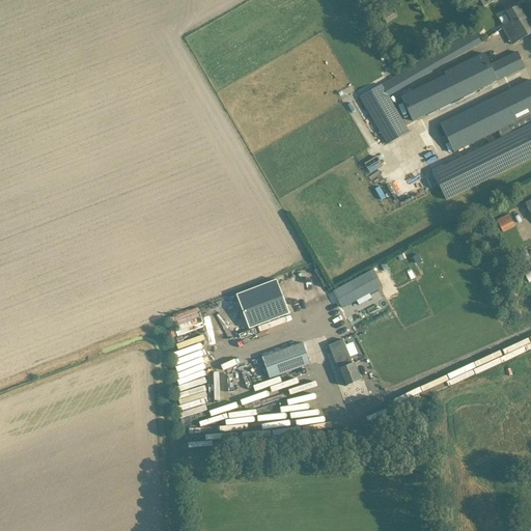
[(384,19),(385,19),(395,12),(390,4),(380,11),(380,10),(374,14),(380,22),(384,19)]
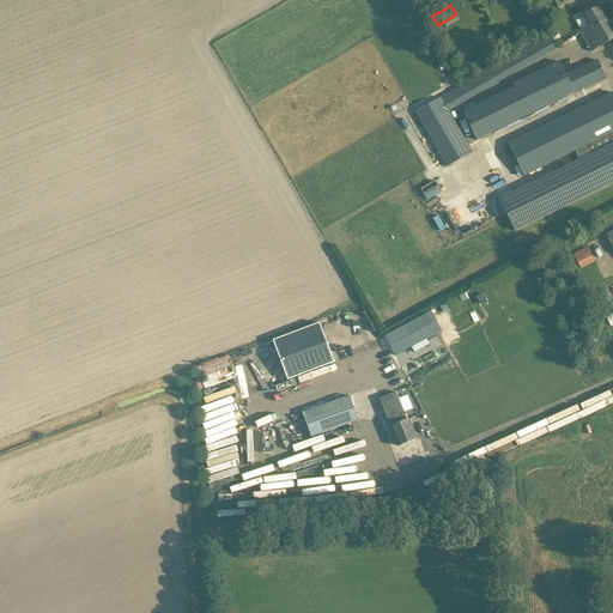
[(612,29),(600,6),(583,16),(589,26),(581,31),(593,52),(612,38),(612,29)]
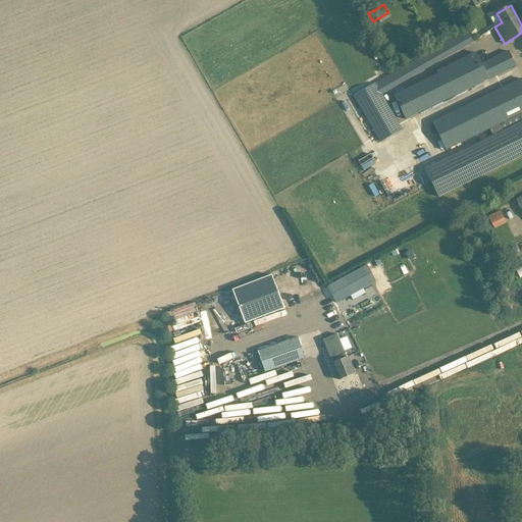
[(475,41),(469,30),(382,80),(389,91),(475,41)]
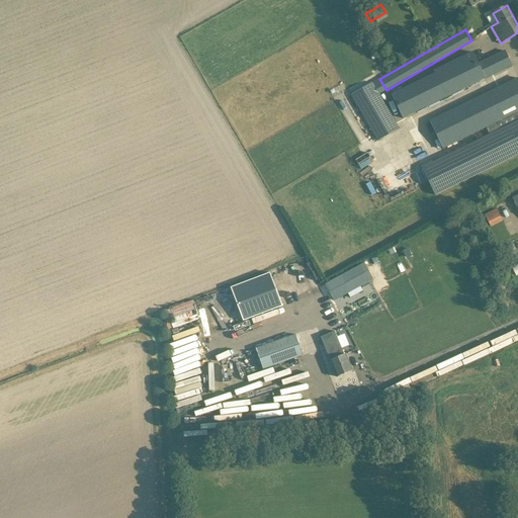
[(471,53),(462,57),(433,71),(434,74),(392,95),(403,119),(512,66),(505,51),(478,64),(471,53)]
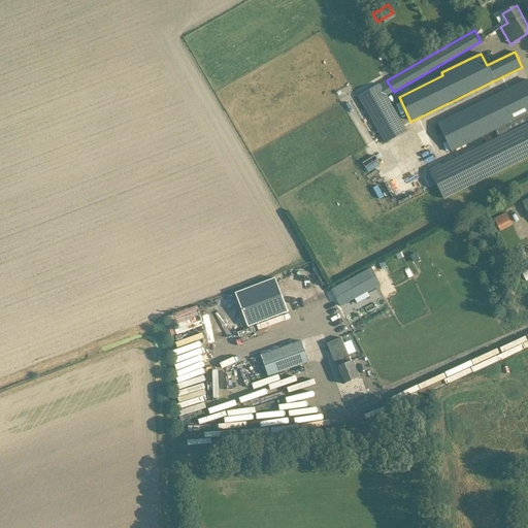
[(451,151),(495,130),(499,138),(428,172),(441,199),(527,157),(527,79),(437,124),(451,151)]
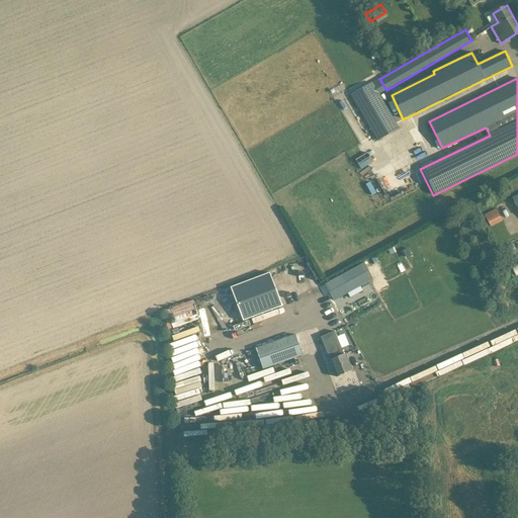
[(399,128),(378,94),(372,83),(350,95),(377,142),(399,128)]
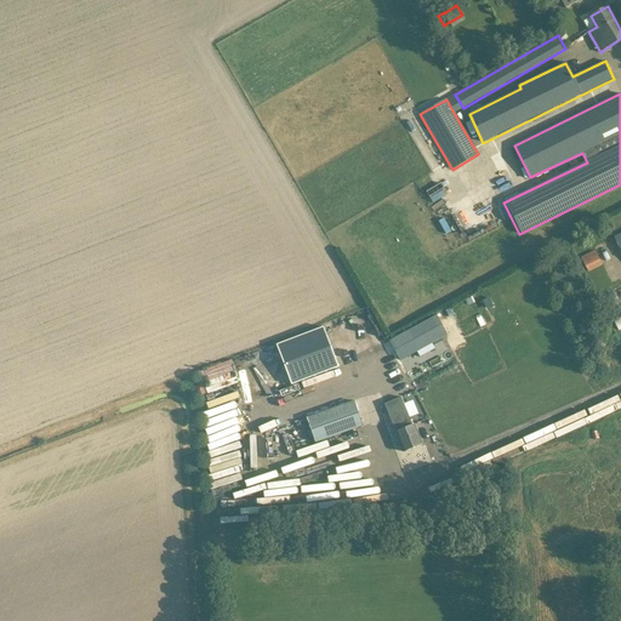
[(609,262),(603,248),(581,257),(588,273),(609,262)]
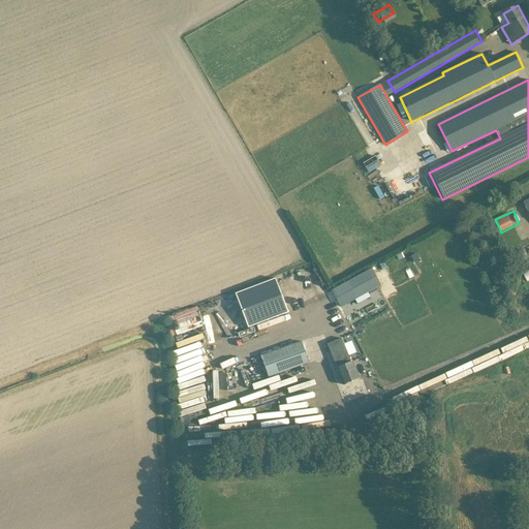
[(416,253),(411,256),(414,262),(419,259),(416,253)]
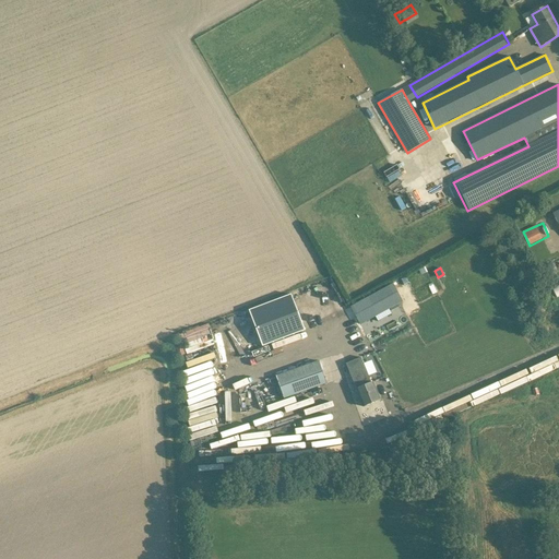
[(392,286),(391,285),(352,307),(360,321),(399,300),(399,298),(401,297),(394,285),(392,286)]
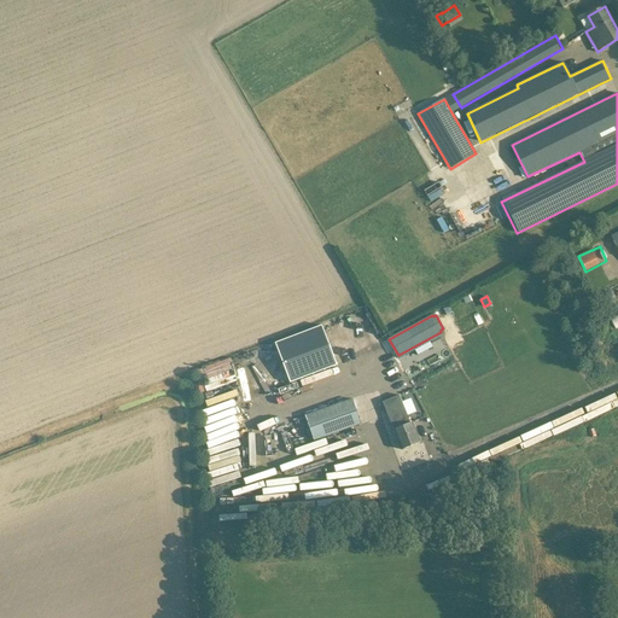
[(274,344),(289,384),(337,366),(321,326),(274,344)]
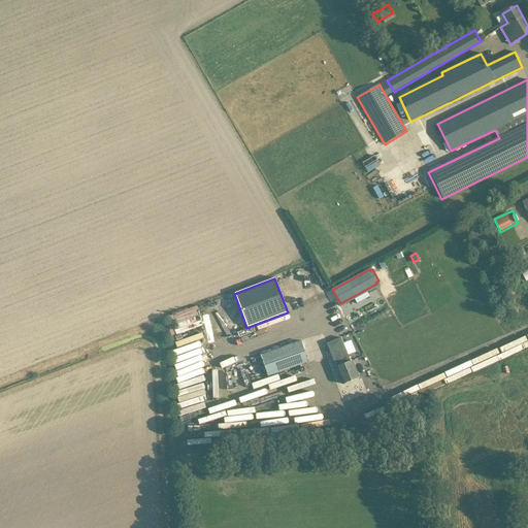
[(194,306),(171,314),(177,333),(194,327),(192,321),(199,319),(194,306)]
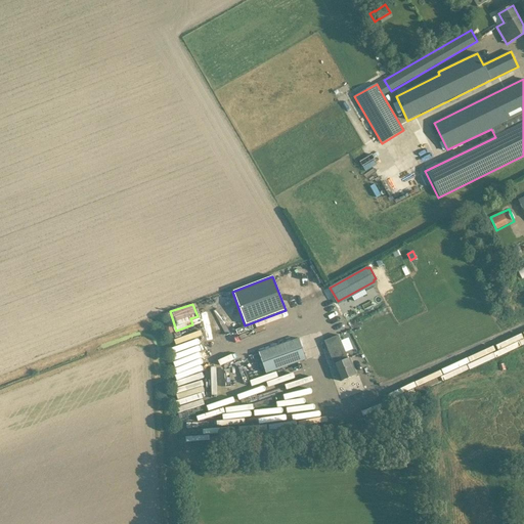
[(356,375),(352,365),(349,358),(347,358),(338,335),(324,341),(337,372),(341,382),(356,375)]
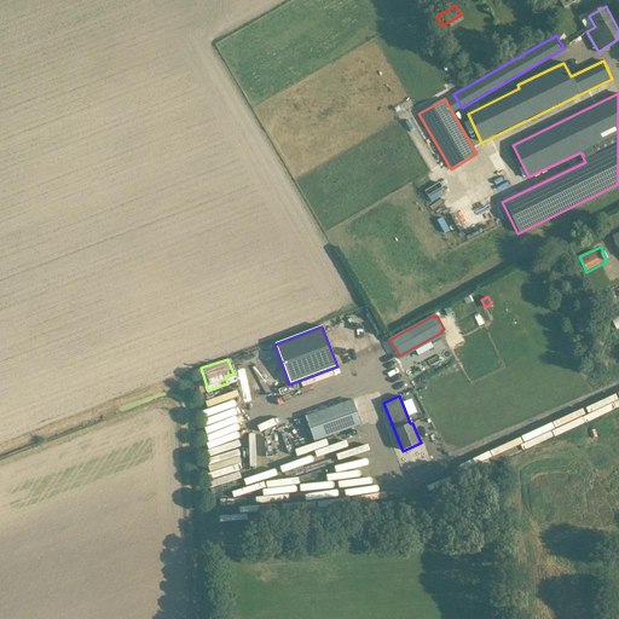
[(314,440),(359,424),(351,401),(306,417),(314,440)]
